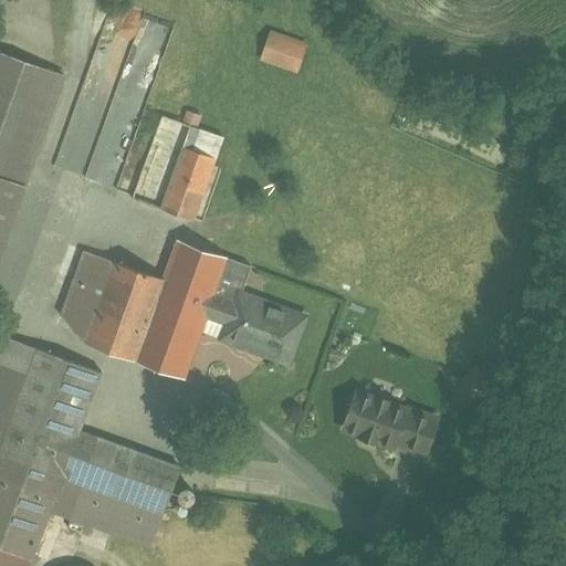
[(266,32),(261,64),(304,72),(310,39),(266,32)]
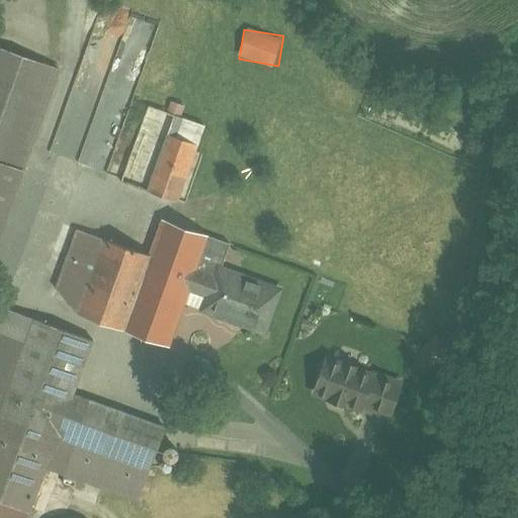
[(60,69),(0,48),(0,163),(23,171),(60,69)]
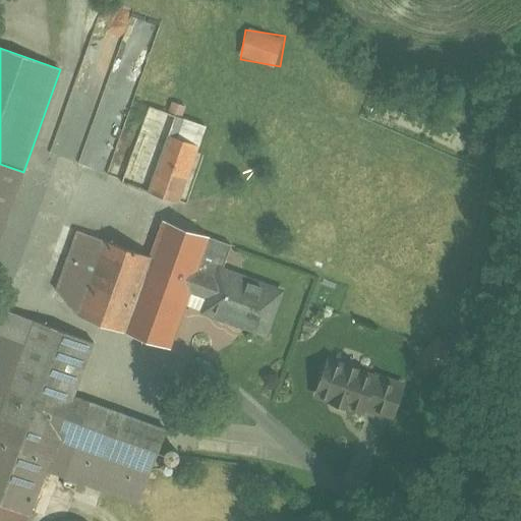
[(171,112),(151,106),(123,182),(180,203),(208,125),(183,117),(187,106),(174,102),(171,112)]
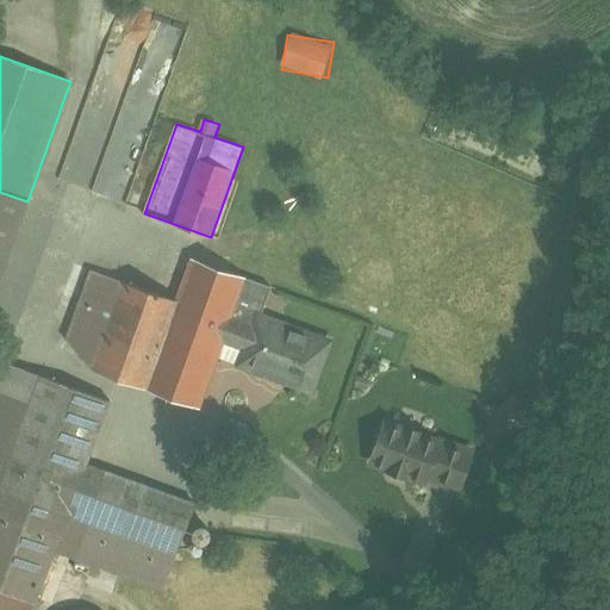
[(81,126),(66,182),(110,194),(122,153),(105,148),(100,165),(93,163),(101,131),(81,126)]
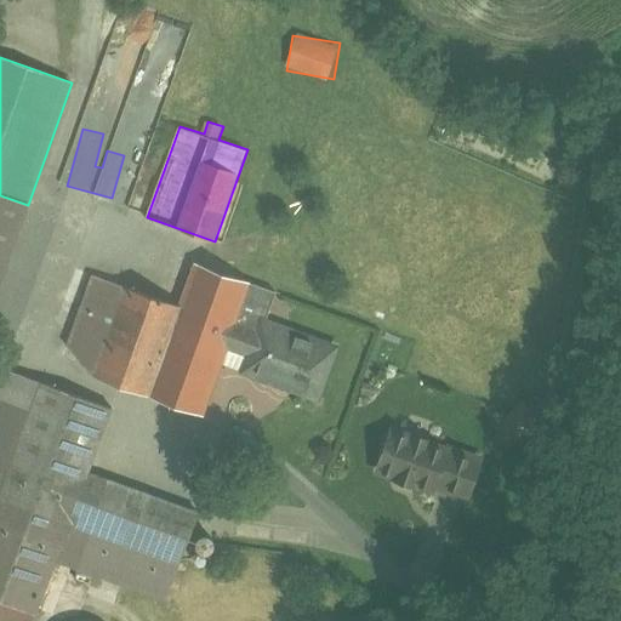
[(0,281),(28,205),(0,195),(0,281)]
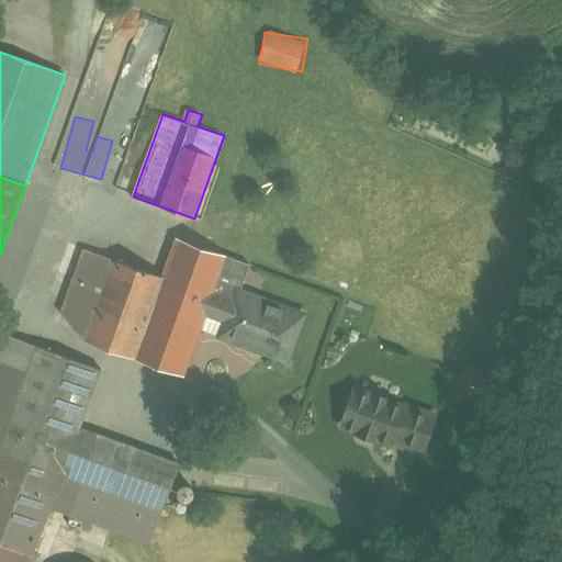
[(165,277),(86,248),(64,313),(83,336),(83,338),(184,374),(206,312),(227,255),(179,237),(165,277)]
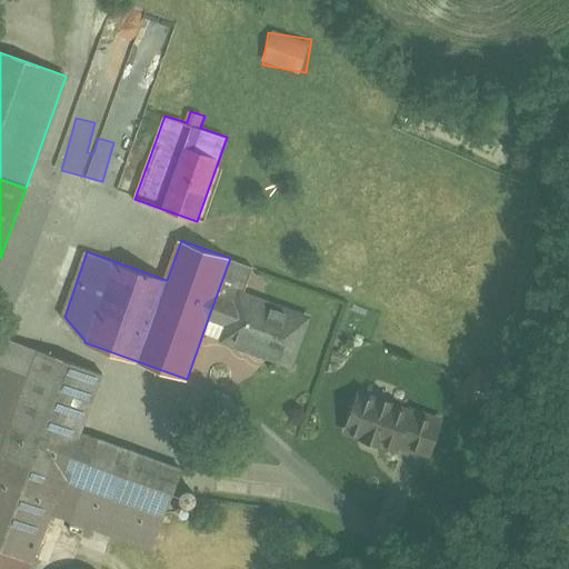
[(309,318),(245,293),(253,267),(230,258),(209,316),(231,325),(226,339),(292,363),(309,318)]
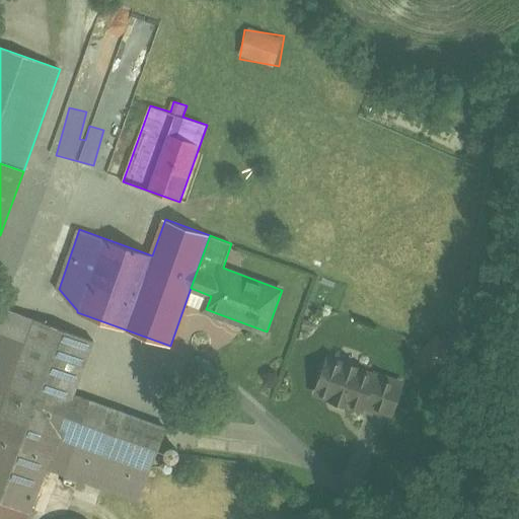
[(5,307),(0,321),(0,417),(36,318),(5,307)]
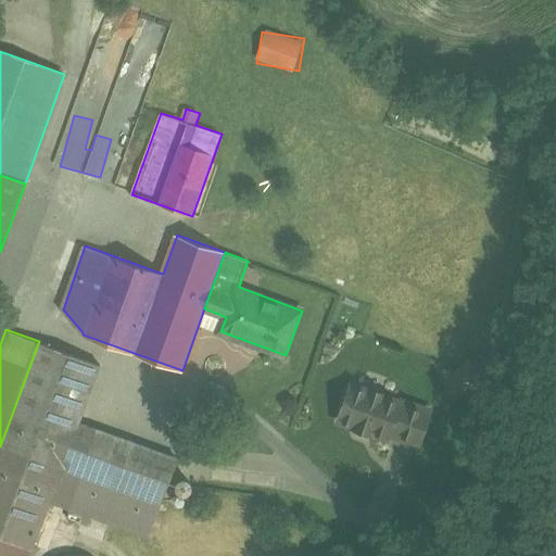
[(102,364),(39,341),(0,446),(0,535),(34,548),(34,547),(51,500),(79,422),(100,365),(101,365),(102,364)]
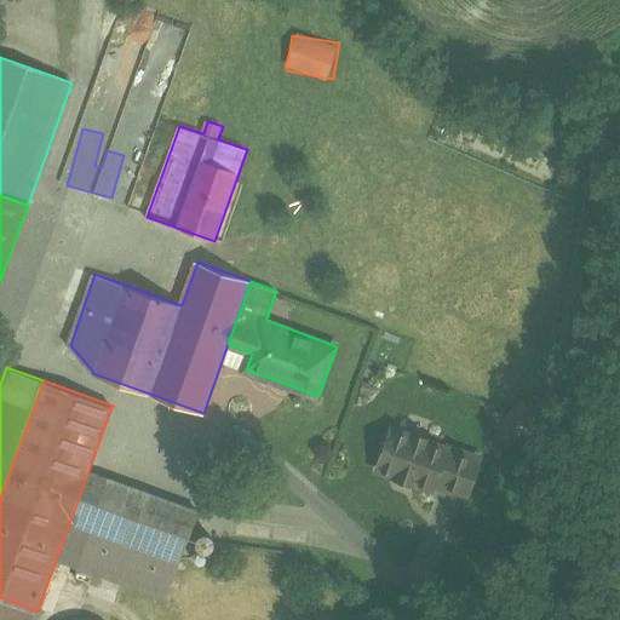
[(413,437),(394,430),(392,434),(389,436),(384,449),(385,453),(380,468),(397,474),(396,476),(417,483),(417,481),(434,487),(436,482),(448,449),(446,449),(429,443),(430,441),(413,435),(413,437)]
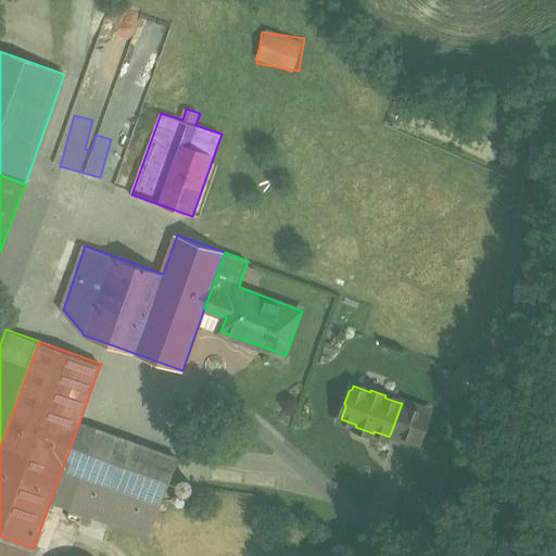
[(431,412),(401,401),(400,403),(402,403),(391,432),(419,443),(431,412)]
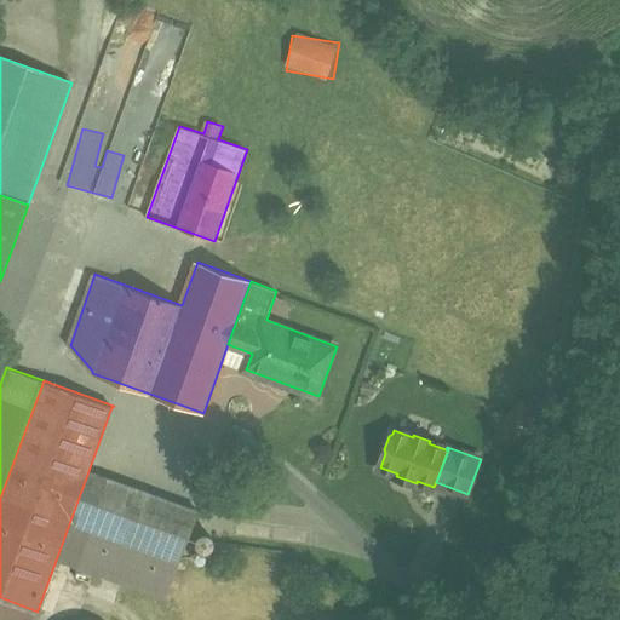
[(200,512),(89,471),(57,557),(167,597),(200,512)]
